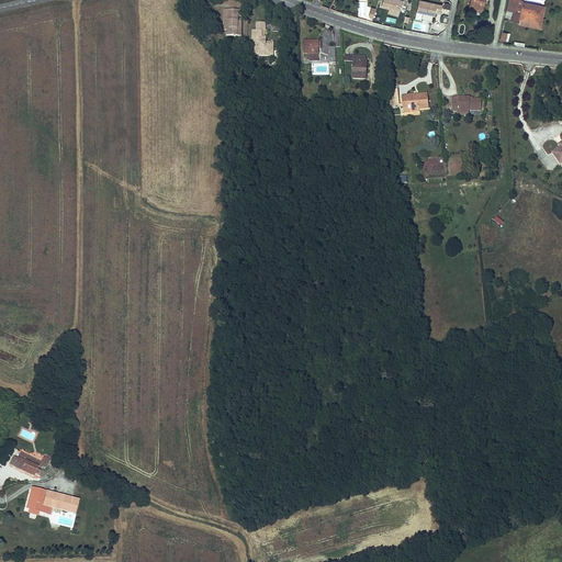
[(404,0),(402,0),(383,0),(382,6),(401,11),(404,0)]
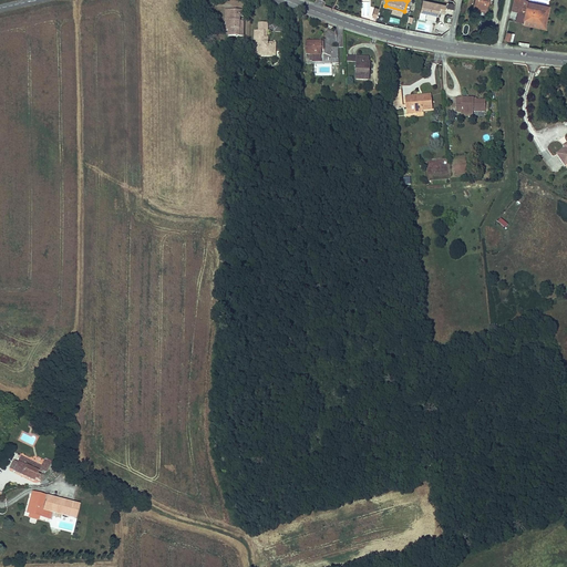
[(422,0),(419,18),(436,21),(439,11),(445,12),(446,4),(426,0),(422,0)]
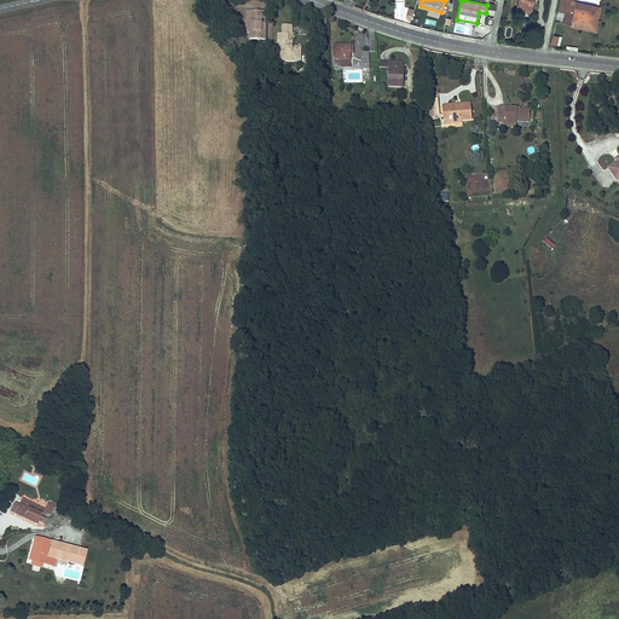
[(518,0),(516,7),(531,11),(532,0),(518,0)]
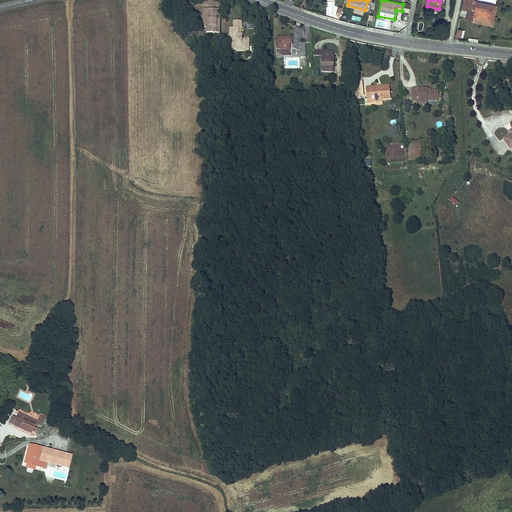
[(477,7),(491,10),(489,21),(473,18),(472,21),(472,23),(492,27),(496,5),(477,1),(476,6),(476,7),(477,7)]
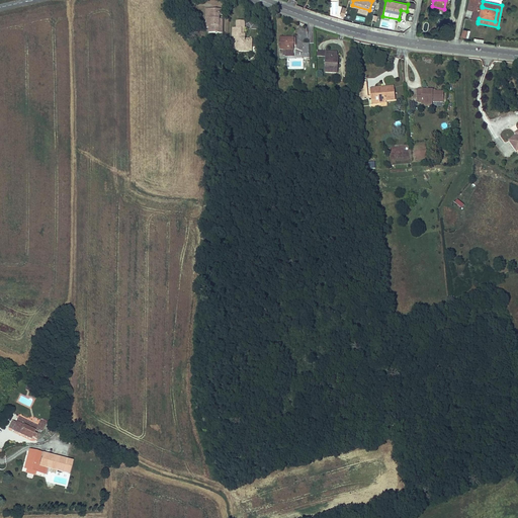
[(471,19),(478,21),(479,18),(495,21),(497,10),(483,7),(482,10),(481,10),(482,7),(482,6),(475,5),(473,9),(473,11),(471,19)]
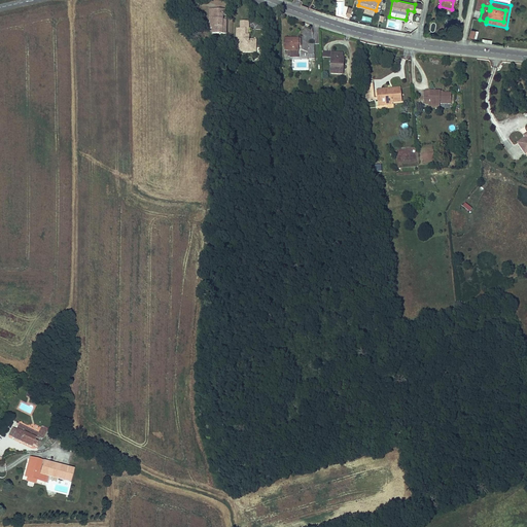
[(226,14),(226,8),(216,8),(216,18),(212,18),(212,27),(214,27),(214,32),(227,32),(229,25),(224,25),(224,19),(224,14),(226,14)]
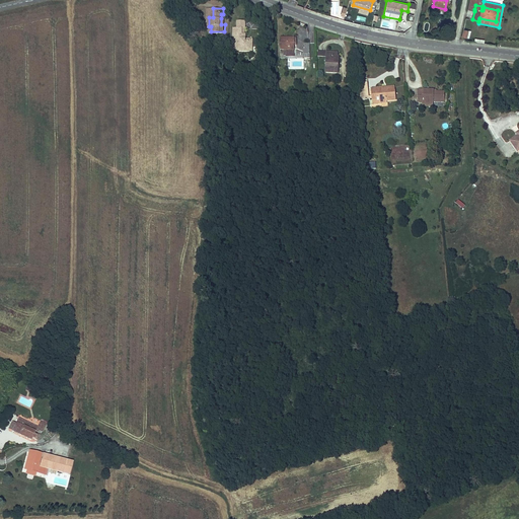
[(246,32),(246,19),(239,19),(238,26),(235,26),(235,31),(235,34),(234,51),(250,51),(250,47),(254,47),(254,41),(247,41),(247,38),(245,38),(245,32),(246,32)]
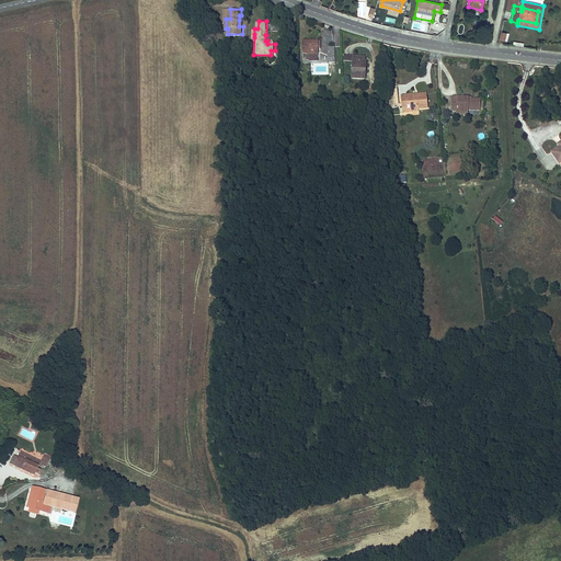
[(501,32),(499,41),(507,42),(508,33),(501,32)]
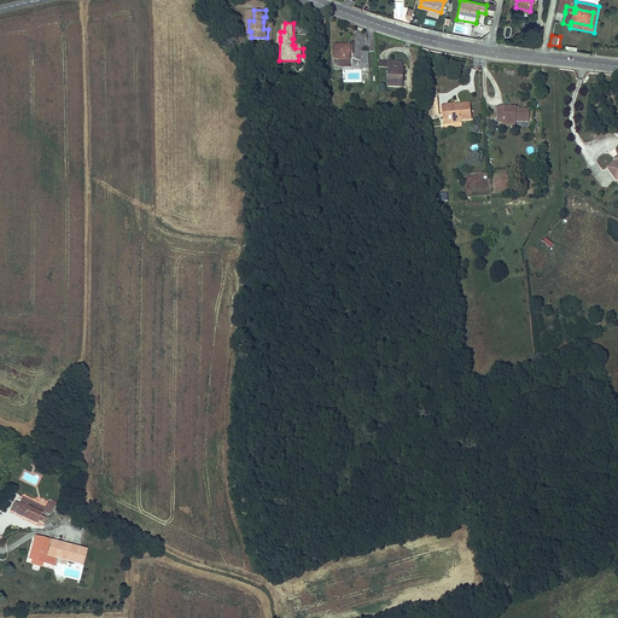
[(350,57),(350,42),(334,44),(334,58),(337,58),(338,66),(350,66),(350,57)]
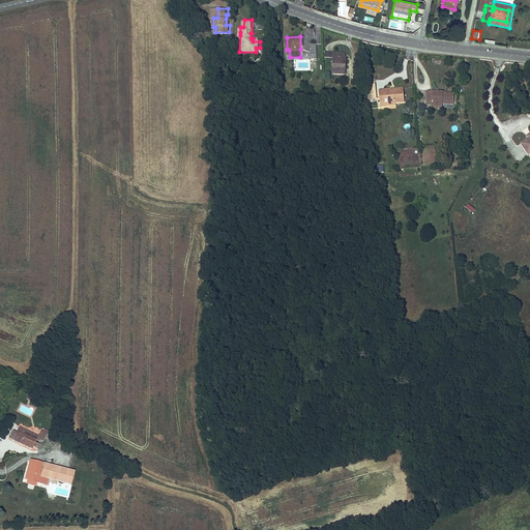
[(345,53),(334,52),(333,58),(332,74),(345,75),(346,65),(344,65),(345,53)]
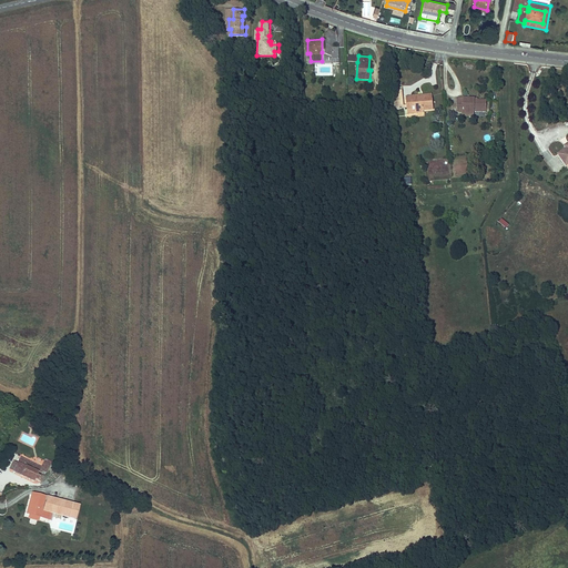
[(401,104),(413,104),(412,98),(405,97),(404,91),(399,91),(401,104)]
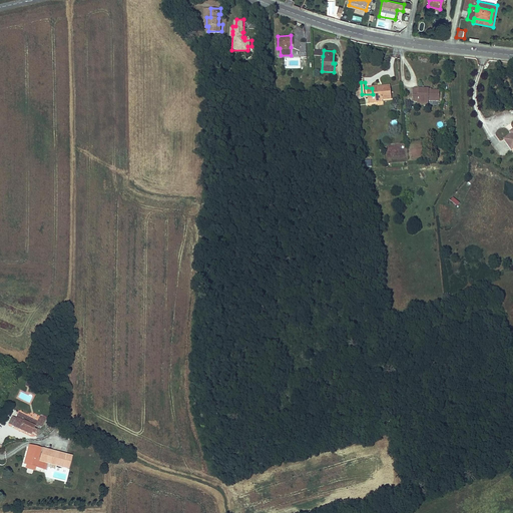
[(372,83),(372,88),(373,94),(377,94),(377,92),(381,92),(381,95),(387,95),(396,94),(396,84),(385,84),(384,82),(372,83)]
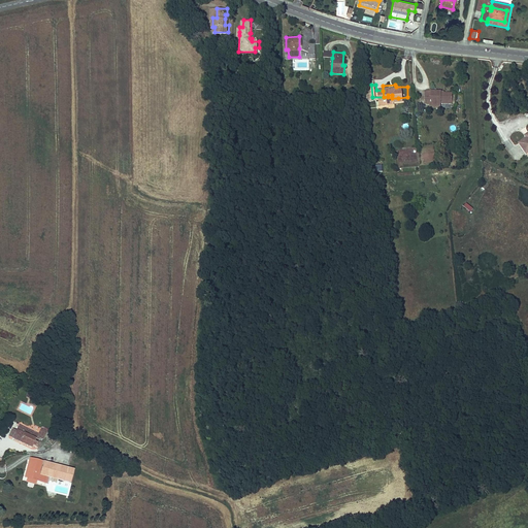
[(444,99),(455,100),(455,90),(446,90),(446,88),(430,87),(426,87),(425,100),(430,100),(434,100),(434,102),(439,102),(439,99),(444,99)]
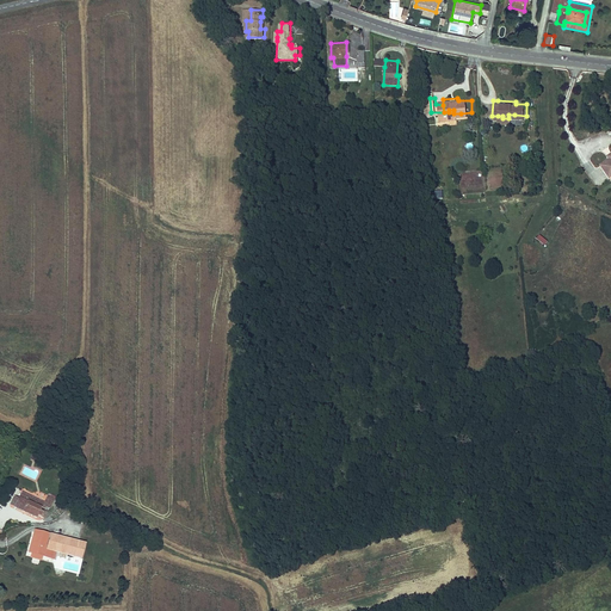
[(541,235),(537,239),(544,246),(548,242),(541,235)]
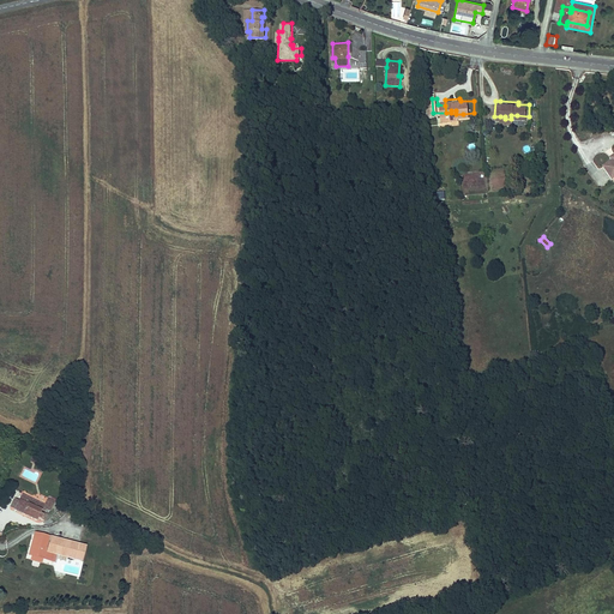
[(42,518),(48,521),(52,513),(48,512),(50,506),(55,507),(59,500),(52,497),(48,504),(28,494),(25,500),(19,511),(41,521),(42,518)]
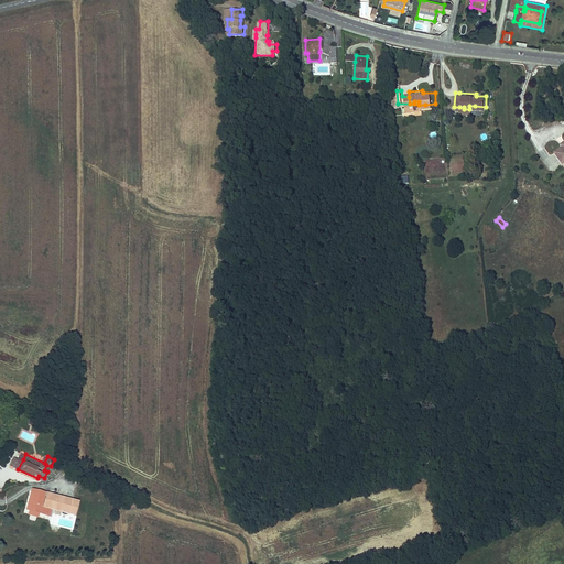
[(13,467),(18,469),(23,459),(18,457),(13,467)]
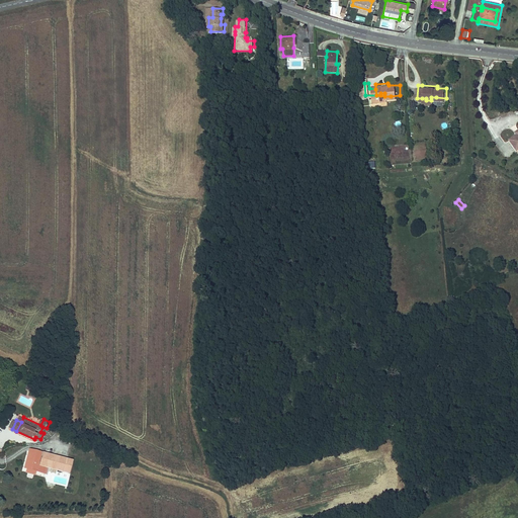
[(52,466),(65,470),(69,457),(31,448),(26,467),(45,471),(46,469),(51,470),(52,466)]
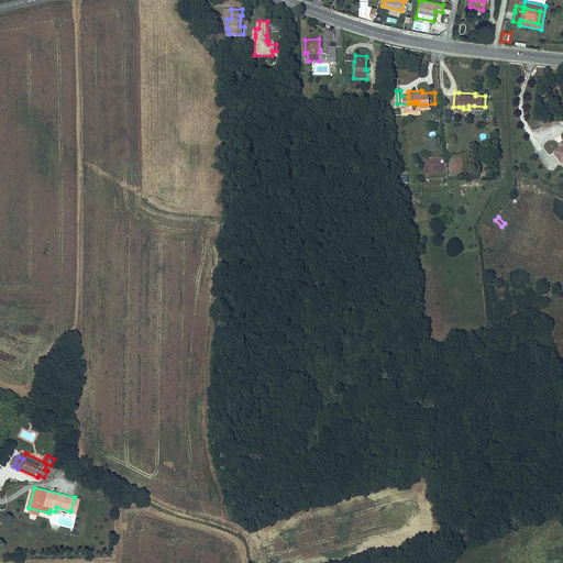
[(70,511),(77,512),(81,498),(75,497),(70,511)]
